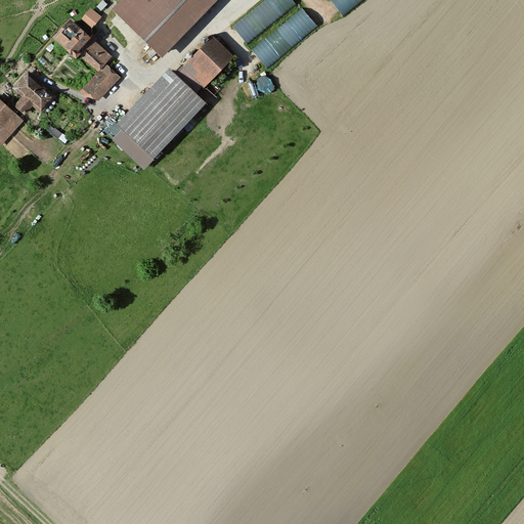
[(214,0),(120,0),(110,12),(158,58),(214,0)]
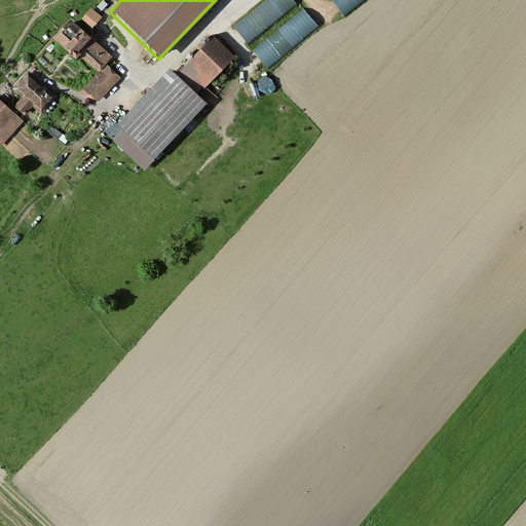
[(297,5),(292,0),(260,0),(233,23),(251,43),(297,5)]
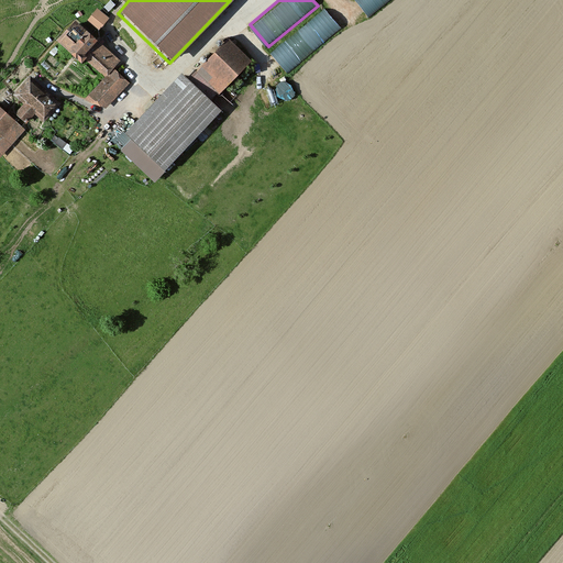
[(357,0),(368,13),(385,0),(357,0)]
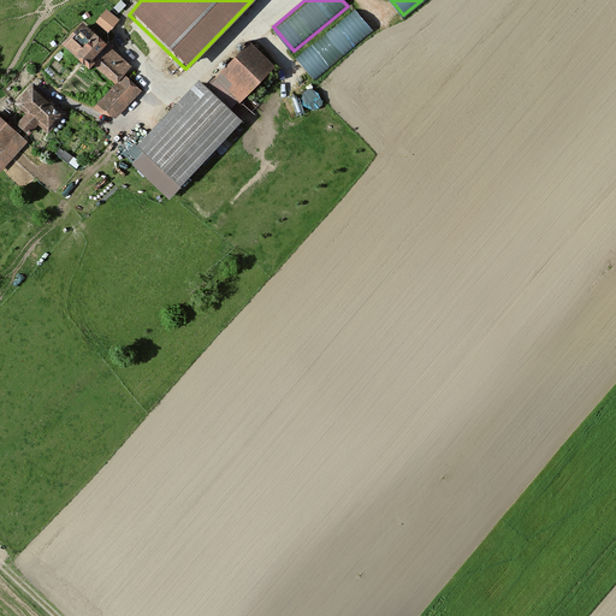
[(96,19),(110,30),(120,17),(108,6),(96,19)]
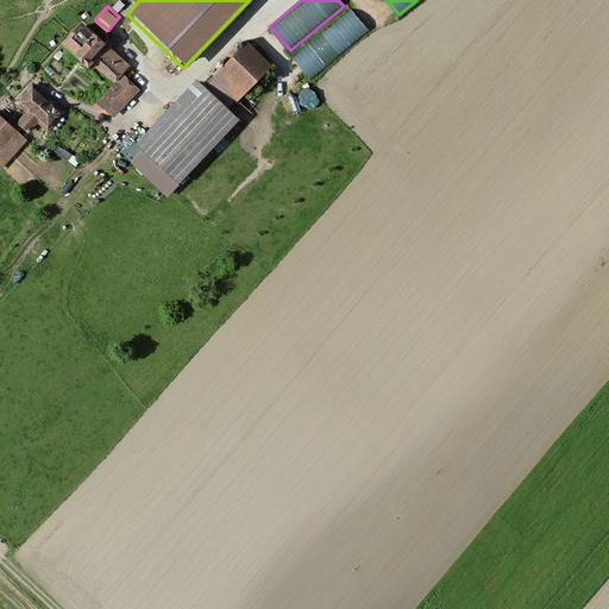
[(369,30),(351,8),(294,57),(313,79),(369,30)]
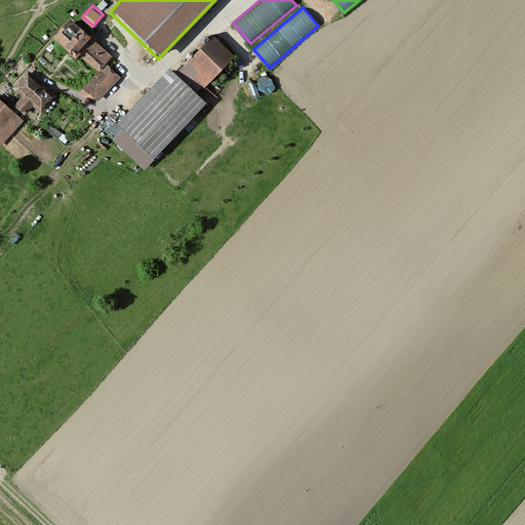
[(113,58),(70,19),(50,40),(74,63),(79,56),(97,73),(81,90),(95,105),(121,78),(107,66),(113,58)]
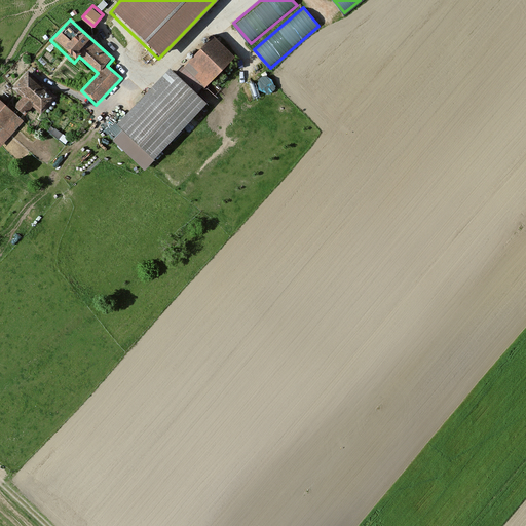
[(235,59),(212,36),(180,69),(202,91),(235,59)]
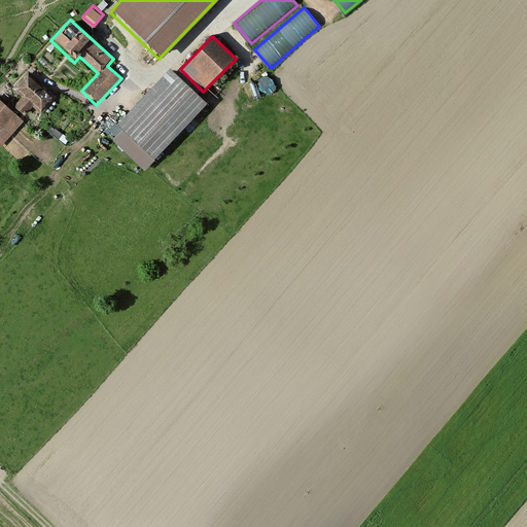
[(206,106),(168,71),(114,128),(152,163),(206,106)]
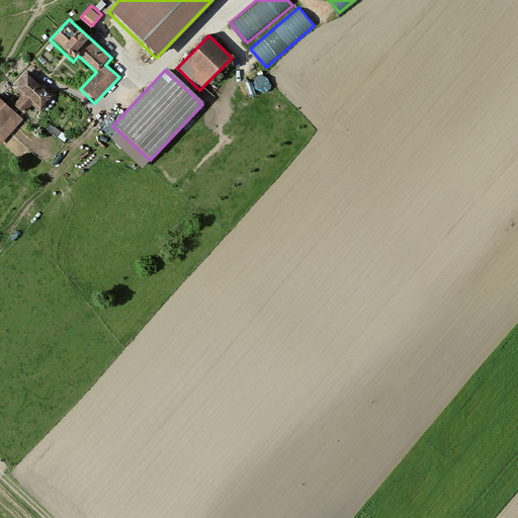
[(55,98),(27,73),(13,89),(22,97),(14,106),(24,115),(32,106),(40,113),(55,98)]
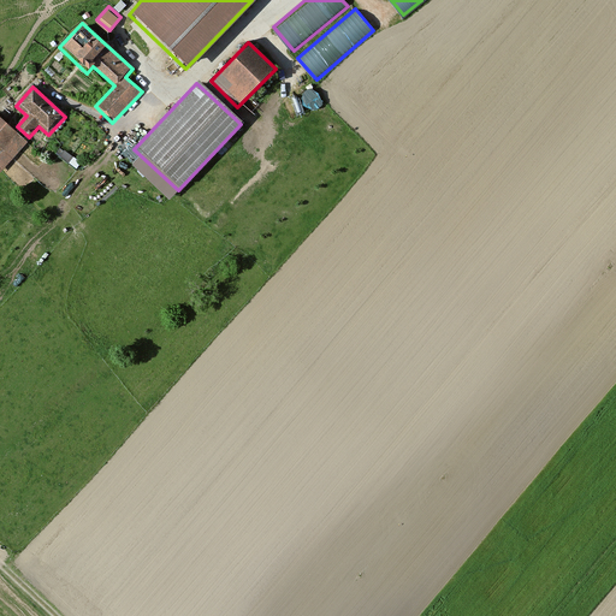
[(0,175),(28,146),(0,118),(0,152),(1,153),(0,154),(0,175)]
